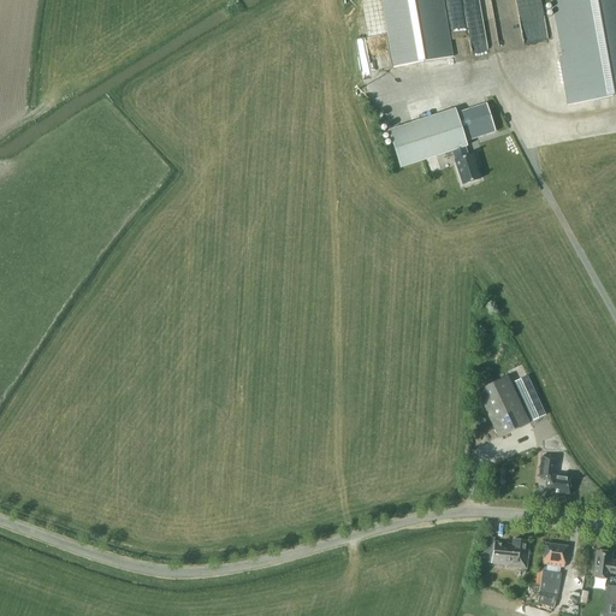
[(380,0),(392,67),(452,57),(443,0),(380,0)]
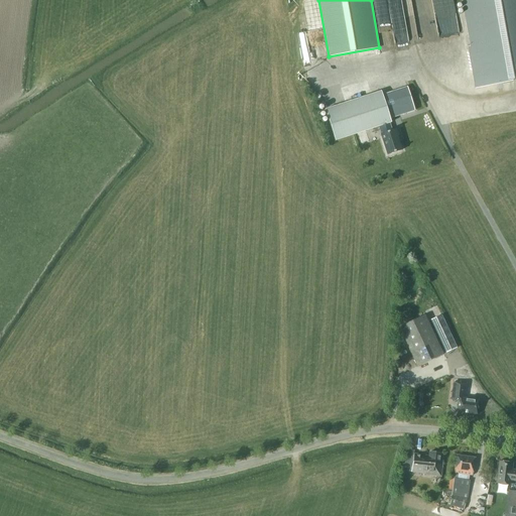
[(405,18),(401,0),(389,0),(393,21),(399,20),(399,19),(405,18)]
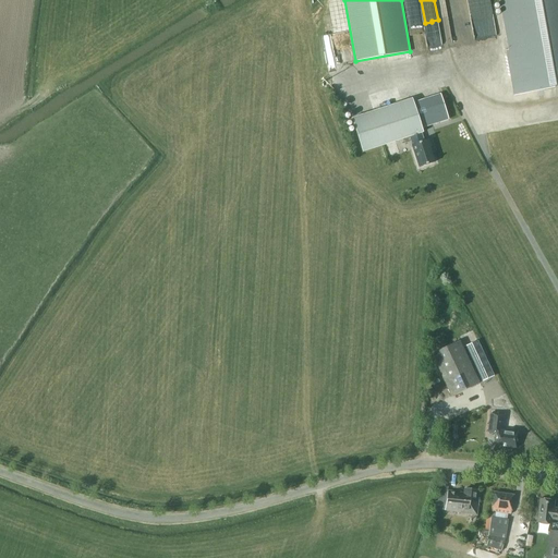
[(505,51),(513,96),(557,87),(557,0),(498,0),(508,51),(505,51)]
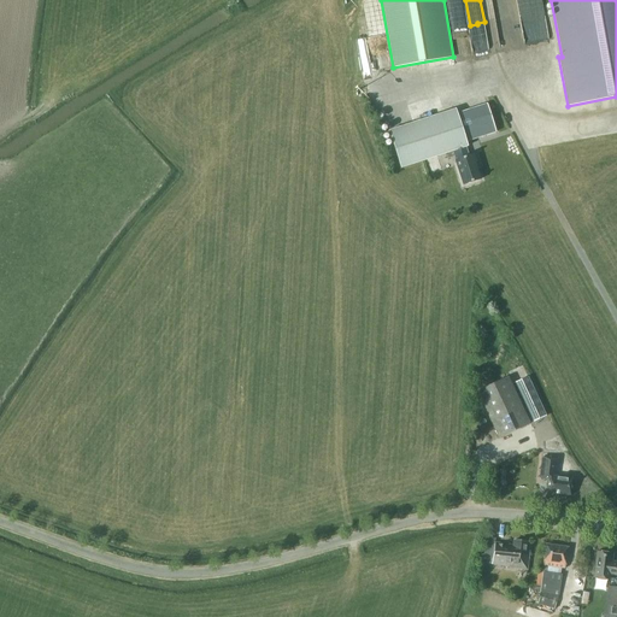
[(357,39),(360,53),(370,52),(368,37),(357,39)]
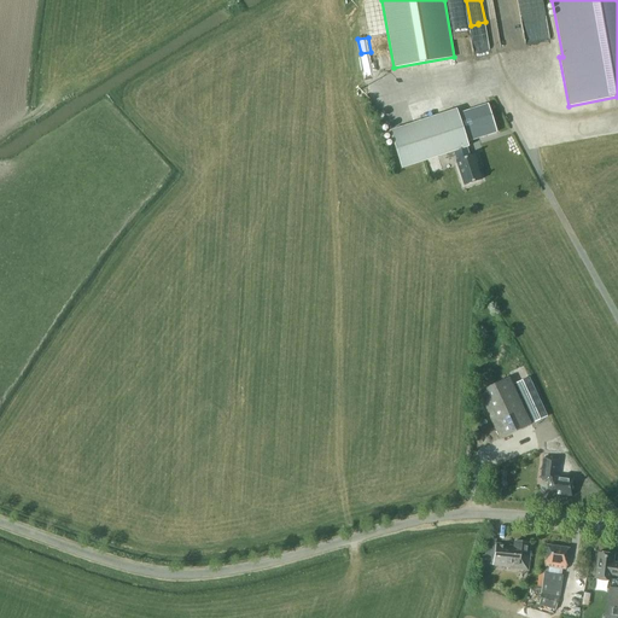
[(488,104),(458,114),(466,140),(466,141),(496,132),(488,104)]
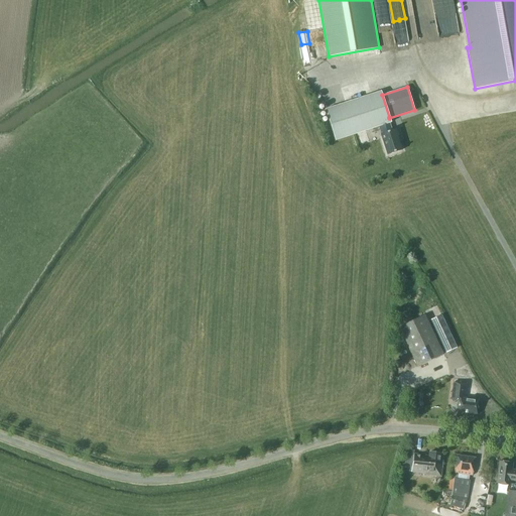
[(335,141),(380,126),(382,134),(381,134),(388,155),(402,150),(395,130),(392,131),(389,123),(391,122),(389,118),(389,117),(382,95),(381,92),(325,110),(335,141)]
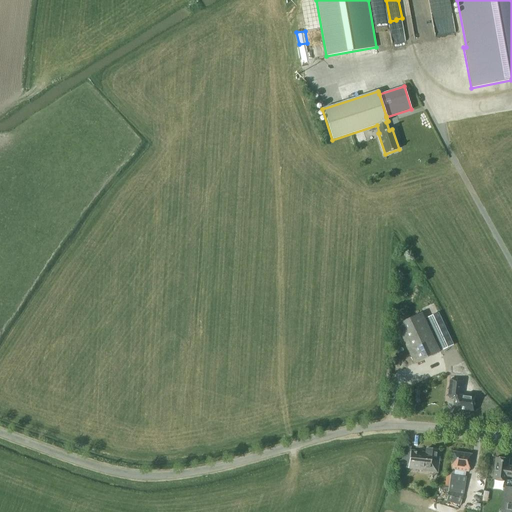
[(422,312),(395,325),(413,364),(440,351),(422,312)]
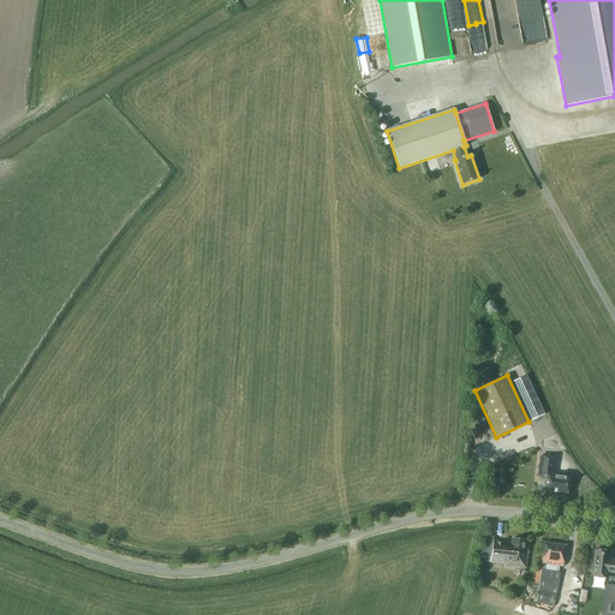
[(544,415),(526,376),(512,382),(531,422),(544,415)]
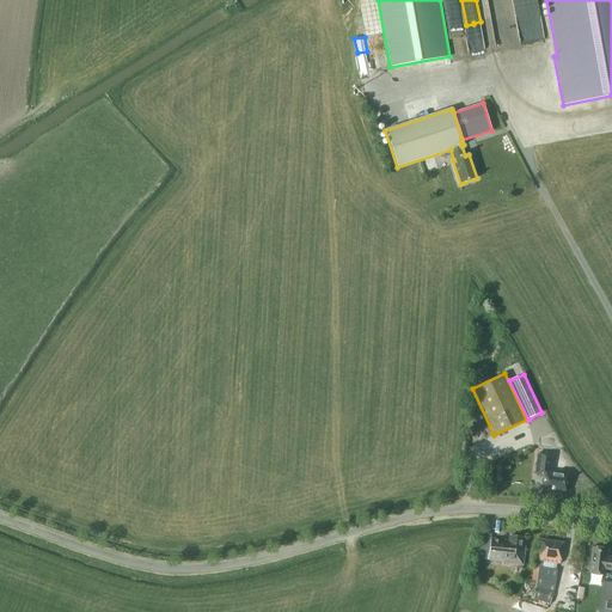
[(565,491),(568,475),(550,472),(552,456),(538,454),(536,475),(545,476),(543,489),(565,491)]
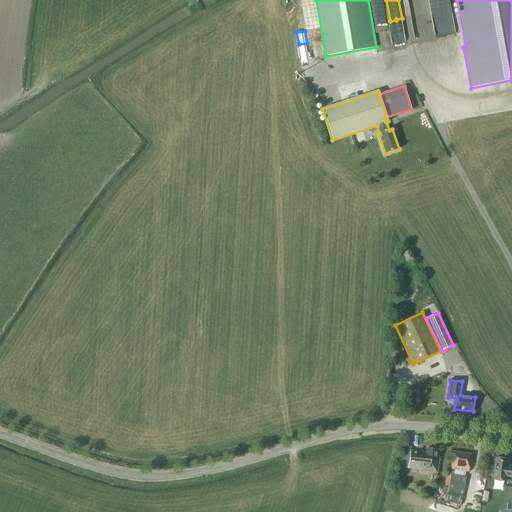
[(408,468),(411,452),(407,451),(408,447),(402,447),(400,466),(397,465),(394,476),(397,477),(401,467),(408,468)]
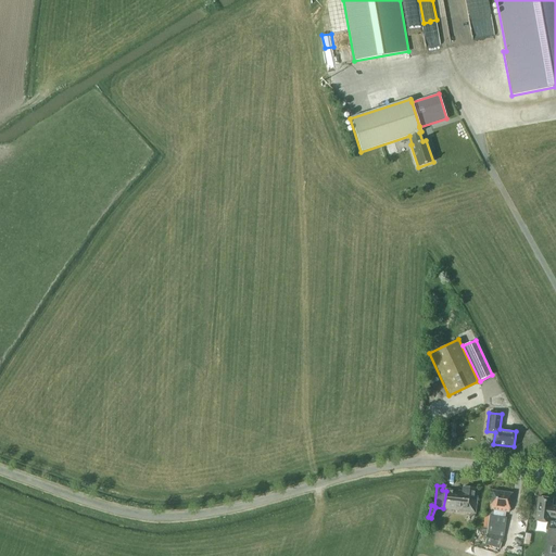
[(475,513),(478,490),(463,487),(462,492),(446,490),(443,508),(475,513)]
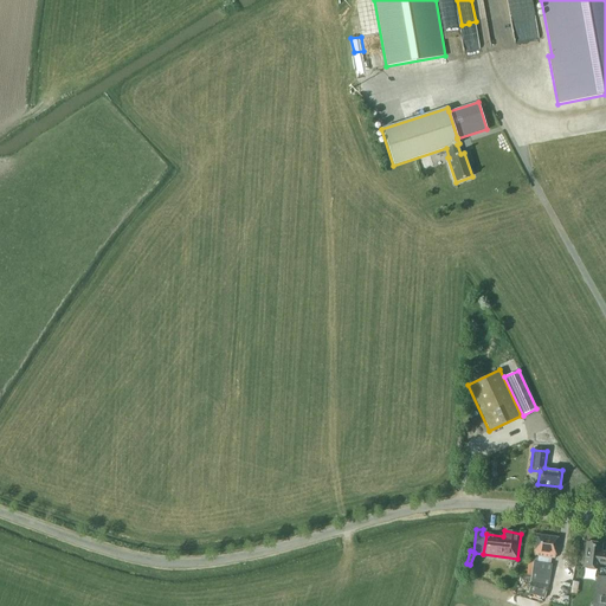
[(530,582),(528,593),(545,599),(549,585),(552,565),(550,565),(552,558),(555,559),(558,539),(537,535),(532,575),(522,574),(521,581),(530,582)]
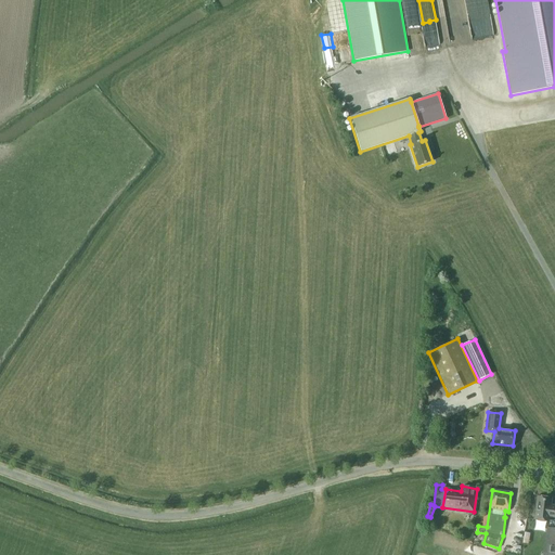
[(551,499),(537,497),(533,520),(549,523),(549,517),(554,517),(554,505),(551,505),(551,499)]
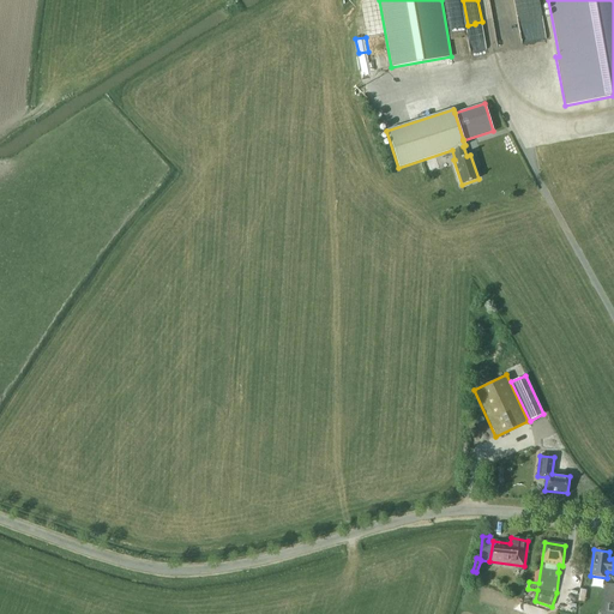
[(611,613),(609,613),(613,613),(613,584),(605,584),(601,612),(611,613)]
